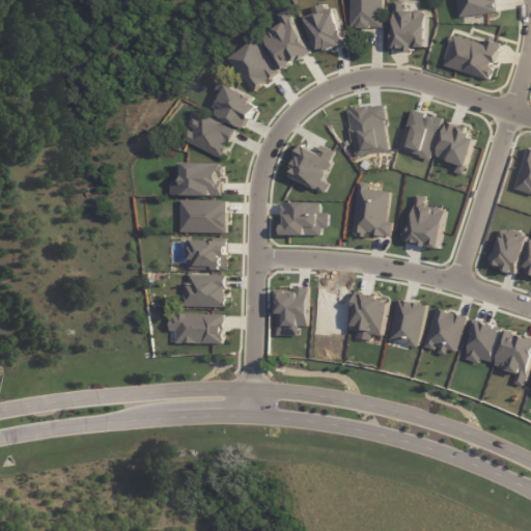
[(384,0),(352,0),(351,27),(384,27),(384,0)]
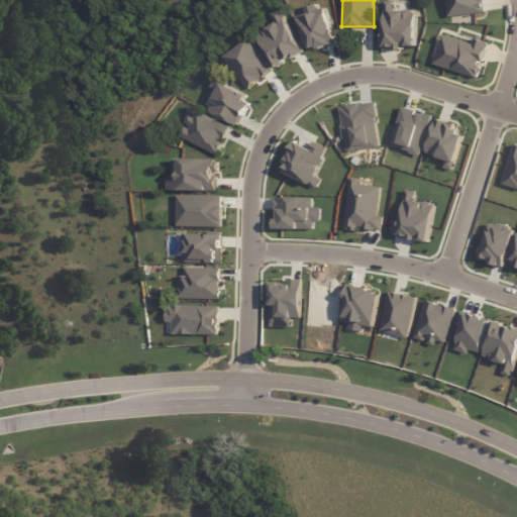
[(403,49),(403,46),(415,46),(416,12),(394,11),(394,2),(385,1),(384,49),(403,49)]
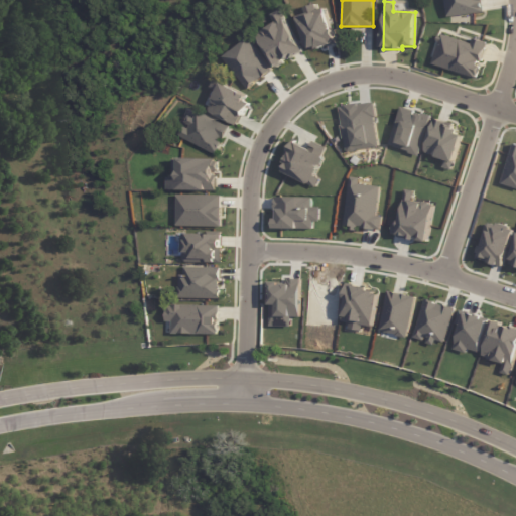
[(336,43),(326,8),(297,16),(307,51),(336,43)]
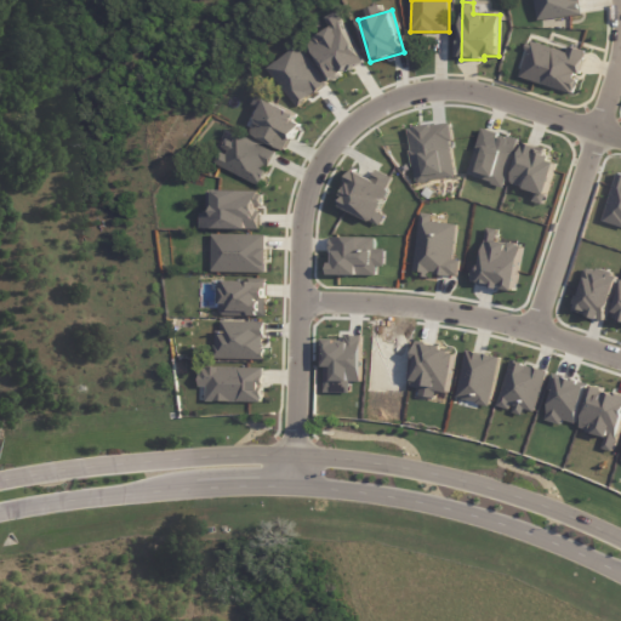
[(330,80),(364,63),(337,11),(328,17),(334,29),(311,40),(330,80)]
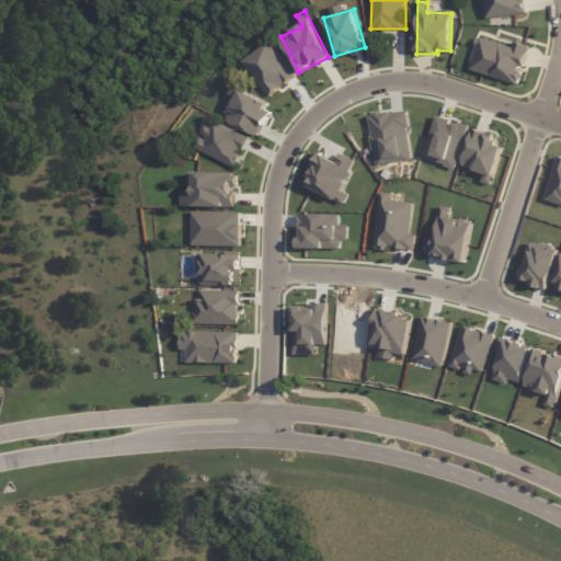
[(513,47),(480,37),(470,70),(518,84),(530,47),(515,42),(513,47)]
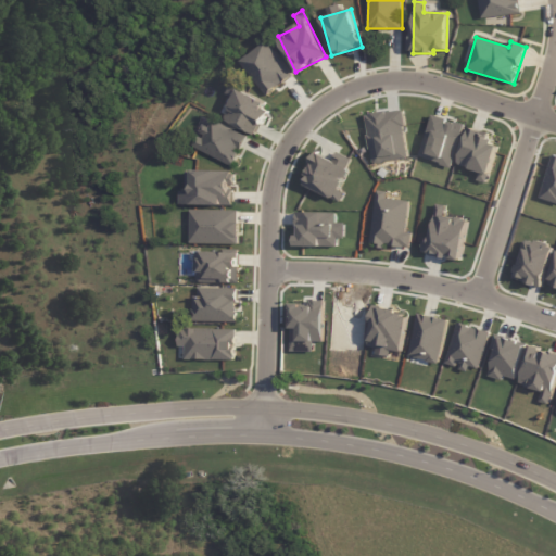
[(293,75),(266,41),(239,62),(267,96),(293,75)]
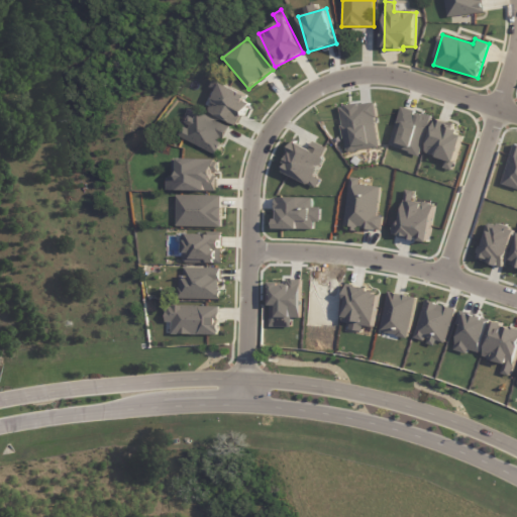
[(208,112),(237,125),(250,97),(221,83),(208,112)]
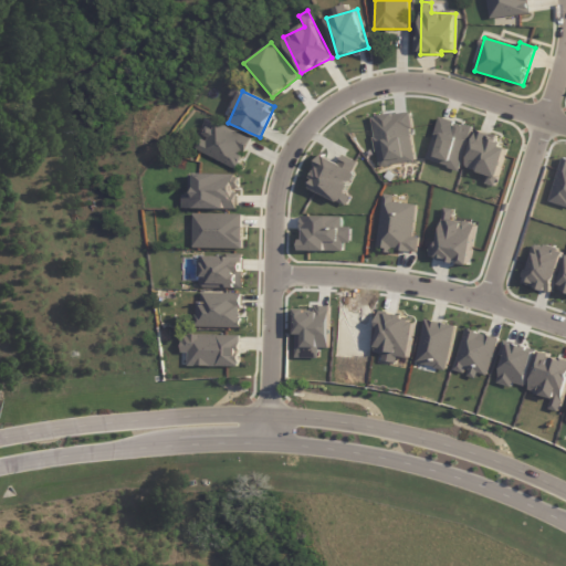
[(198,150),(238,169),(252,138),(212,119),(198,150)]
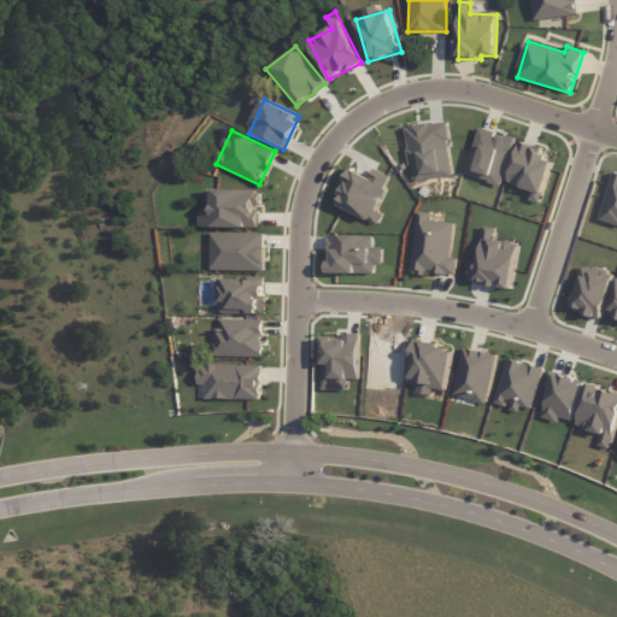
[(556,157),(521,145),(507,182),(534,192),(530,200),(540,204),(556,157)]
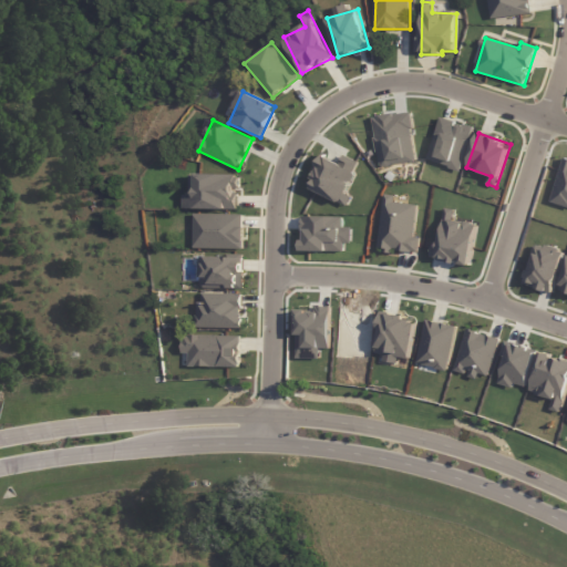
[(347,204),(350,196),(347,195),(359,162),(343,156),(341,163),(321,155),(313,176),(317,178),(312,191),(347,204)]
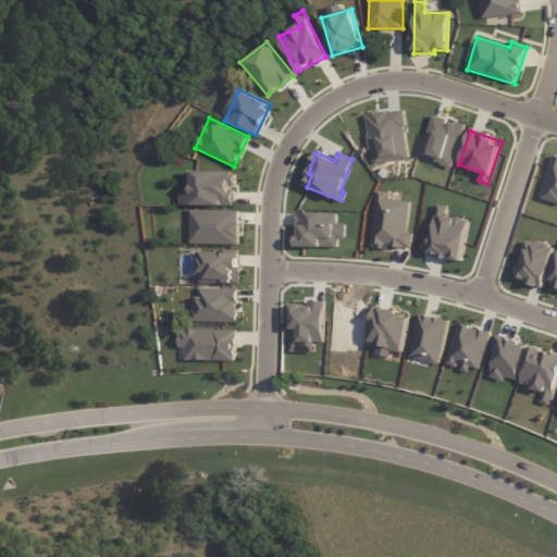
[(193,193),(181,193),(181,205),(231,207),(232,172),(194,171),(193,193)]
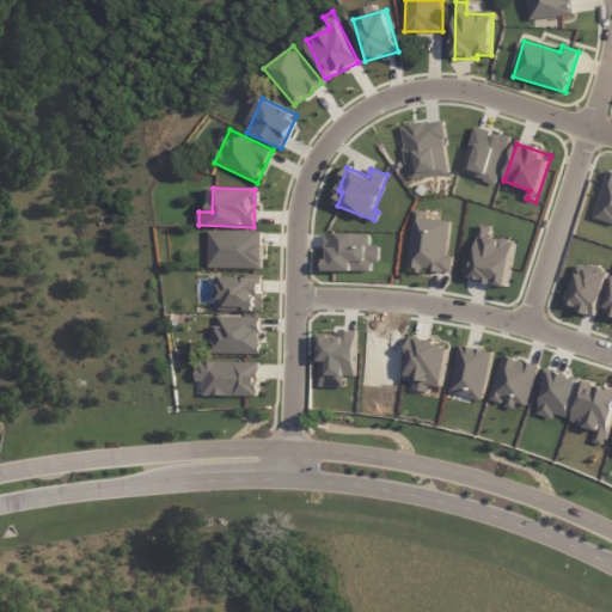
[(408,268),(451,273),(453,257),(446,256),(451,222),(426,219),(427,212),(415,210),(408,268)]
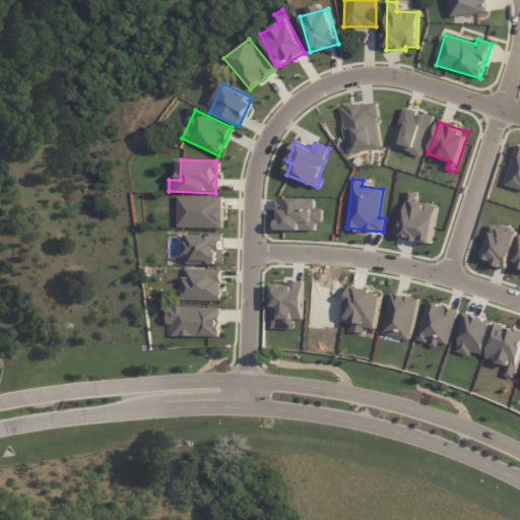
[(438,205),(416,202),(417,192),(408,191),(403,224),(397,223),(394,239),(432,244),(438,205)]
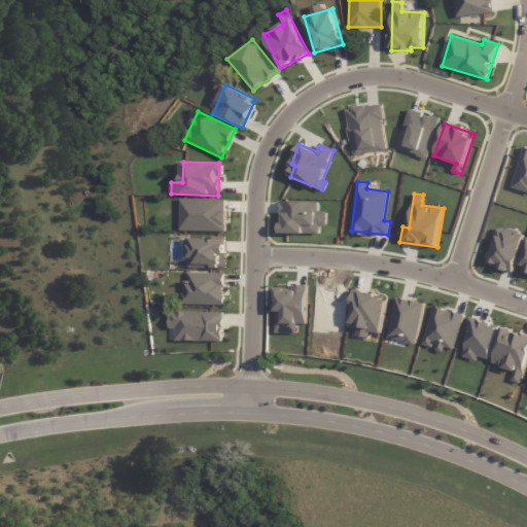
[(226,232),(226,200),(181,199),(180,231),(226,232)]
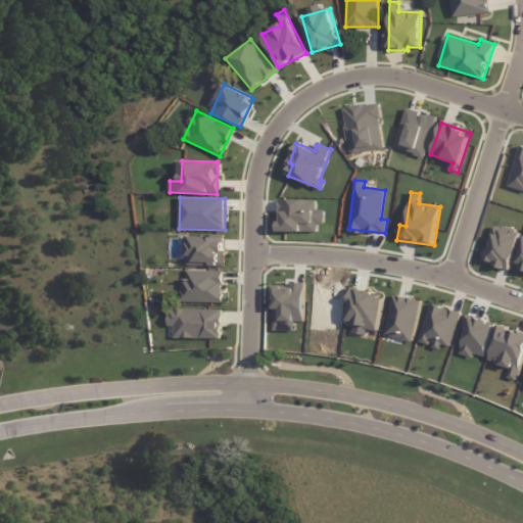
[(483,264),(512,270),(520,231),(491,226),(483,264)]
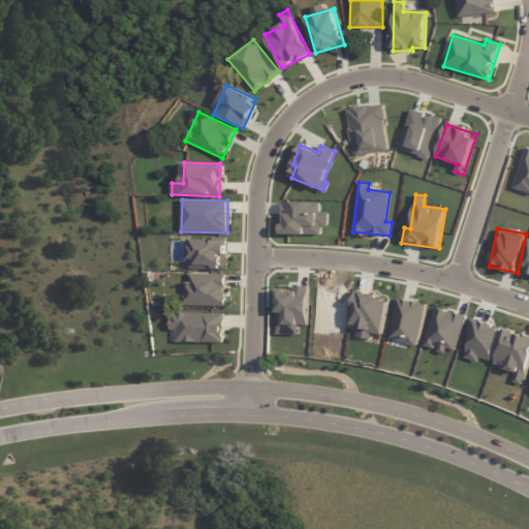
[(227,241),(187,239),(186,269),(226,270),(227,241)]
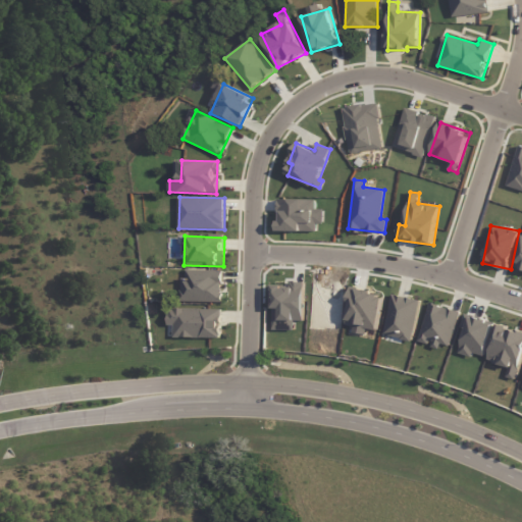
[(222,303),(223,271),(188,270),(187,278),(181,278),(181,302),(222,303)]
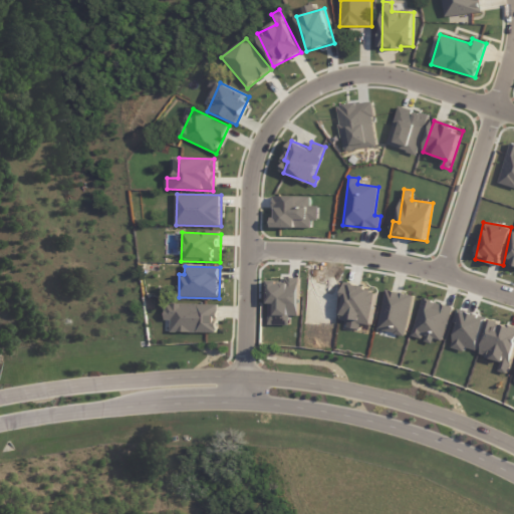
[(290,325),(290,316),(299,316),(300,279),(269,279),(268,325),(290,325)]
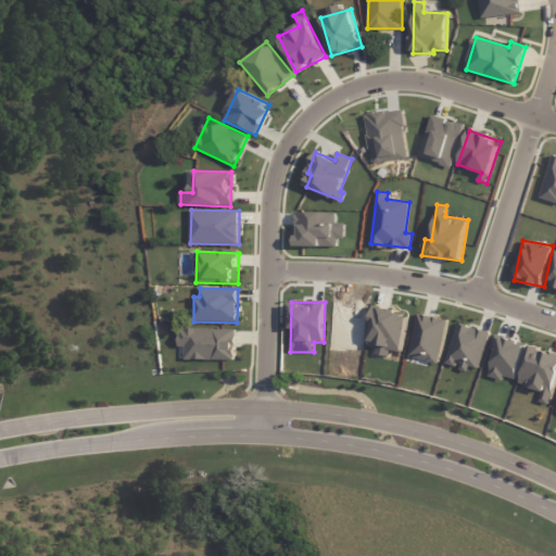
[(407,313),(376,307),(367,346),(377,348),(376,354),(389,356),(390,351),(400,353),(407,313)]
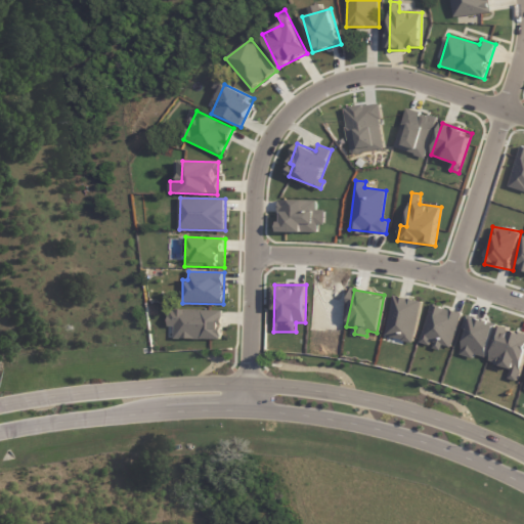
[(421,301),(393,295),(384,337),(411,343),(421,301)]
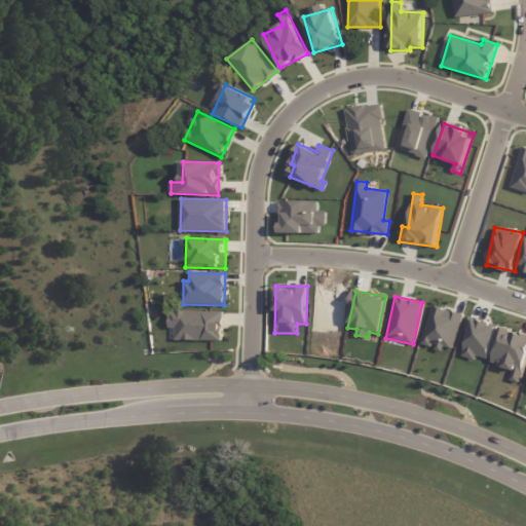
[(462,313),(431,305),(421,344),(433,347),(433,349),(443,352),(444,347),(453,349),(462,313)]
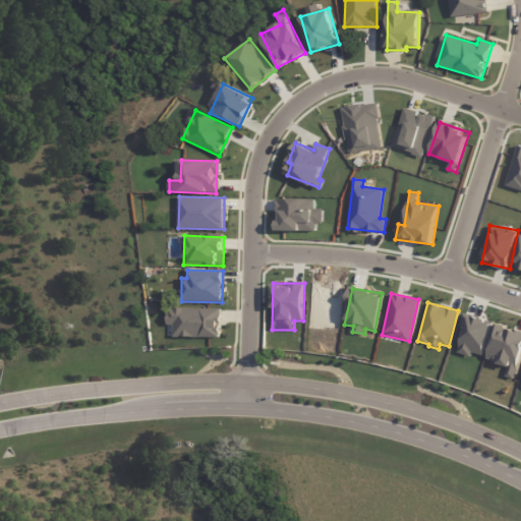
[(221,338),(221,308),(168,308),(168,325),(174,325),(174,337),(221,338)]
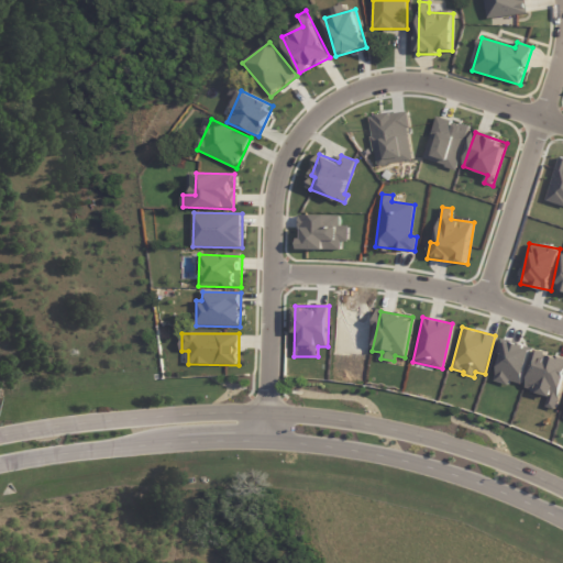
[(556,410),(562,386),(562,356),(538,350),(527,389),(550,396),(547,407),(556,410)]
